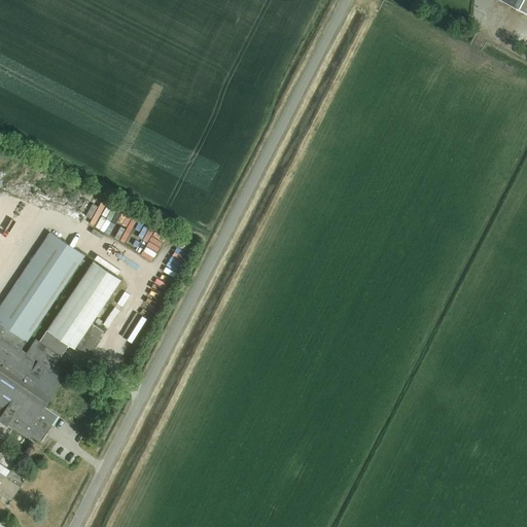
[(526,0),(501,0),(526,13),(526,0)]
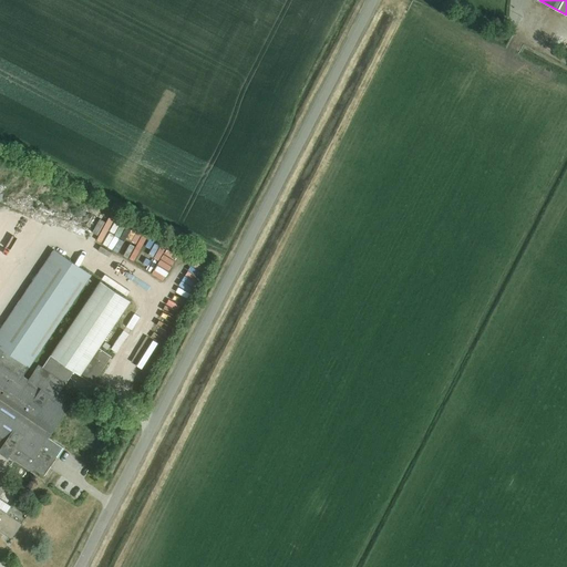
[(102,233),(109,219),(103,216),(96,229),(102,233)]
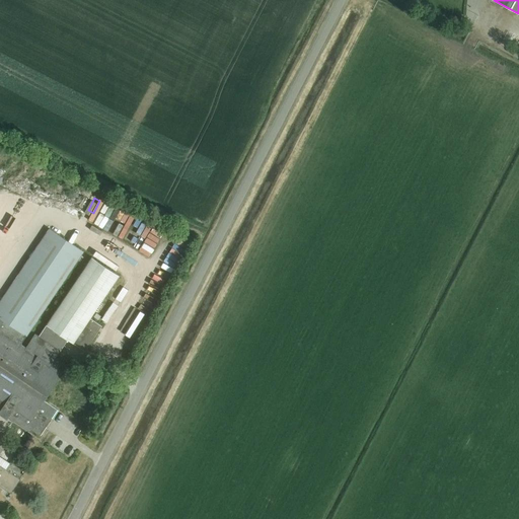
[(0,301),(0,411),(2,409),(10,415),(8,417),(30,433),(32,430),(41,435),(52,418),(38,409),(63,371),(59,368),(63,363),(55,358),(68,339),(85,350),(102,324),(91,317),(120,275),(92,256),(39,336),(35,332),(26,347),(21,344),(84,251),(50,228),(0,301)]
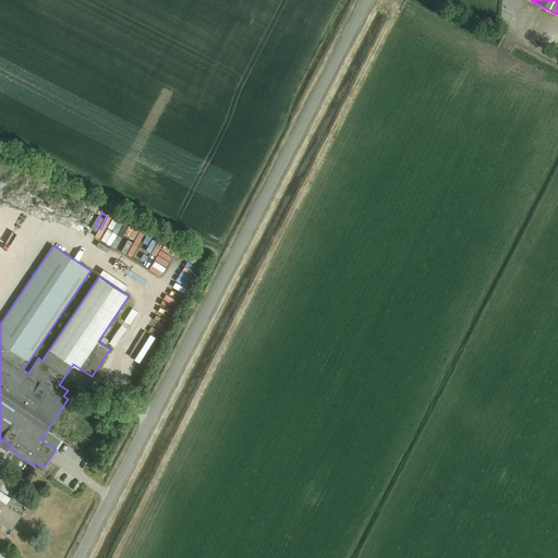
[(121,331),(125,334),(135,319),(131,316),(121,331)]
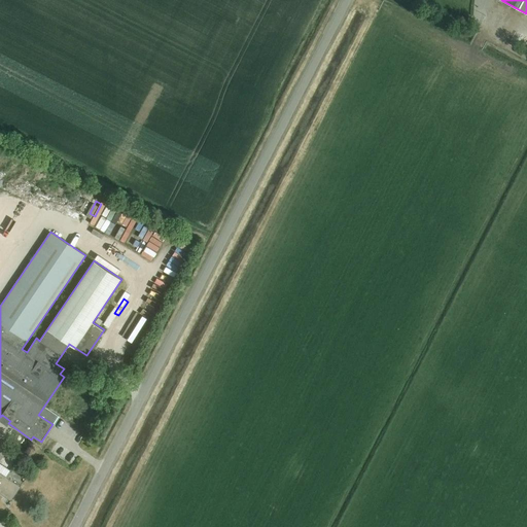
[(1,444),(0,445),(0,459),(1,460),(8,449),(1,444)]
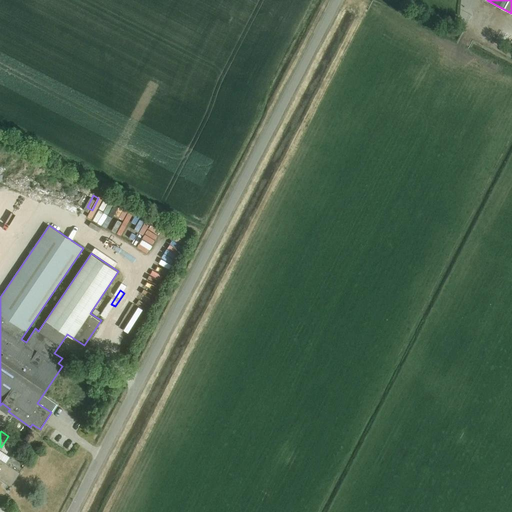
[(14,450),(15,450),(19,445),(11,439),(3,450),(0,447),(0,478),(11,486),(21,472),(6,462),(14,450)]
